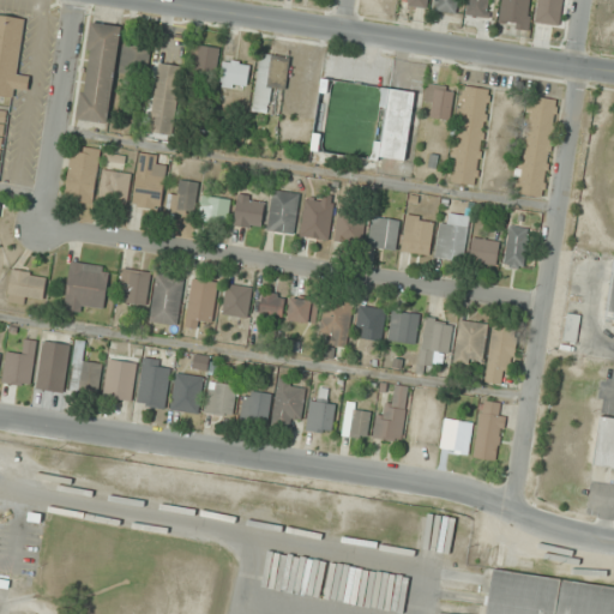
[(459,0),(435,0),(434,11),(458,14),(459,0)]
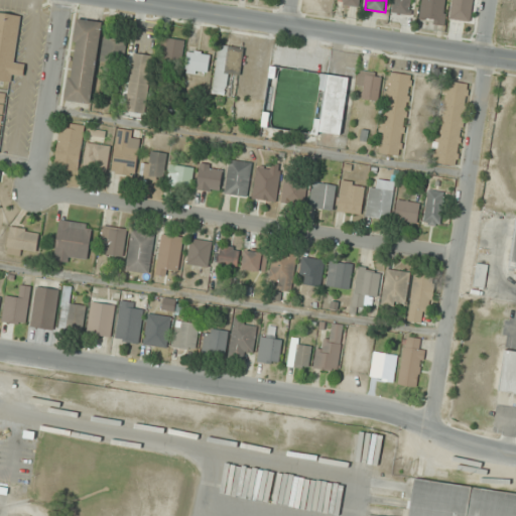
[(412,0),(394,0),(393,13),(411,15),(412,0)]
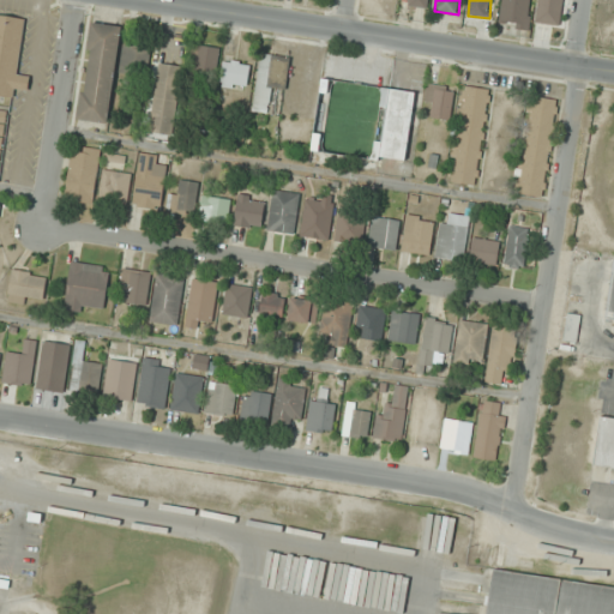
[(529,0),(500,0),(501,28),(530,28),(529,0)]
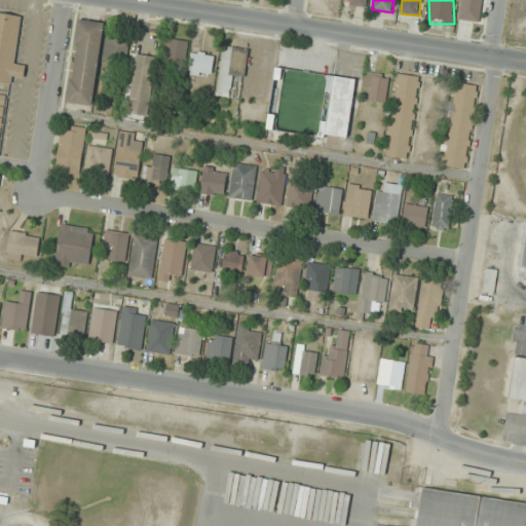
[(460,0),(458,20),(480,23),(483,0),(460,0)]
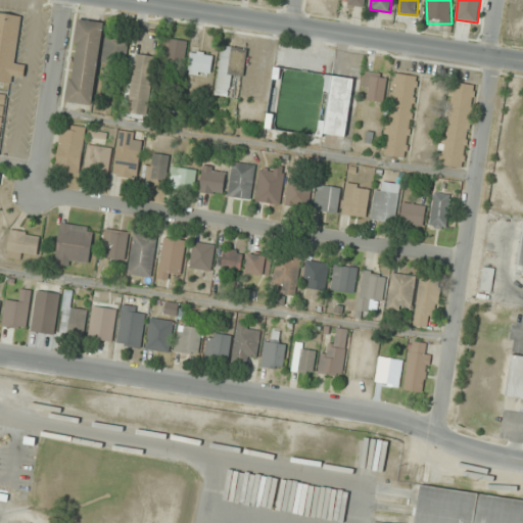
[(0,9),(21,14),(0,146),(0,9)]
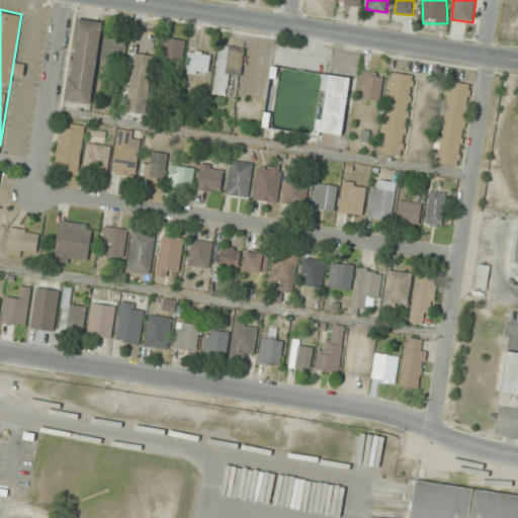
[(66,101),(92,104),(103,22),(77,18),(66,101)]
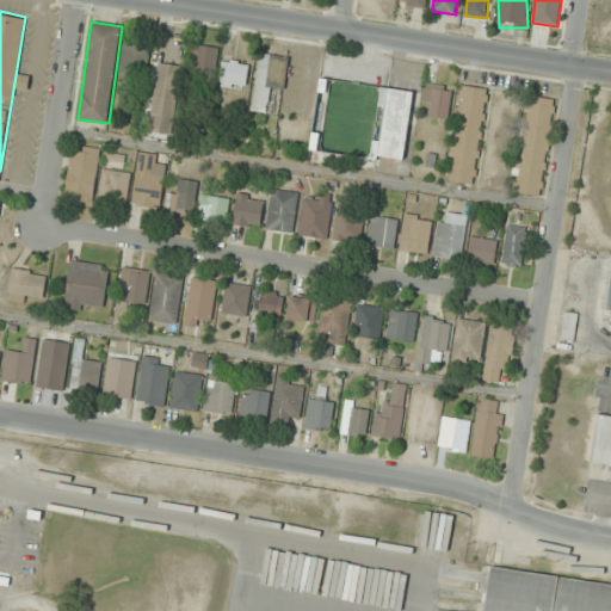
[(216,71),(217,45),(193,45),(192,69),(216,71)]
